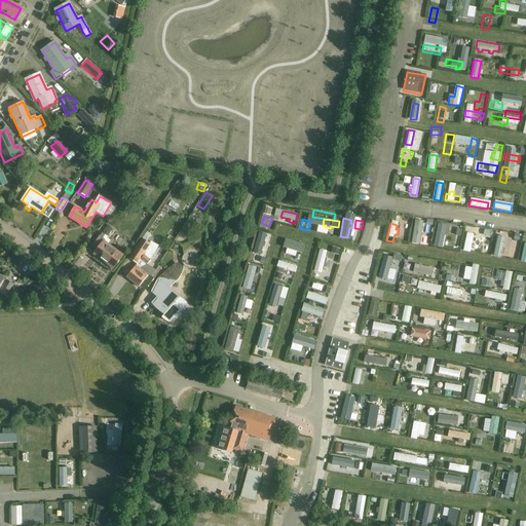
[(415,224),(411,245),(417,246),(421,225),(415,224)]
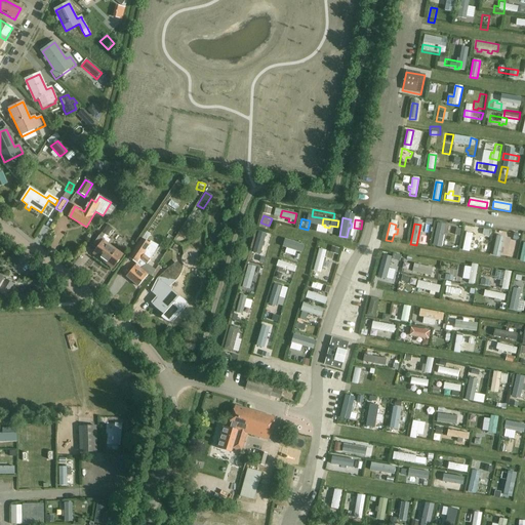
[(98,257),(113,268),(122,255),(107,244),(110,241),(109,240),(115,232),(107,226),(92,246),(102,253),(98,257)]
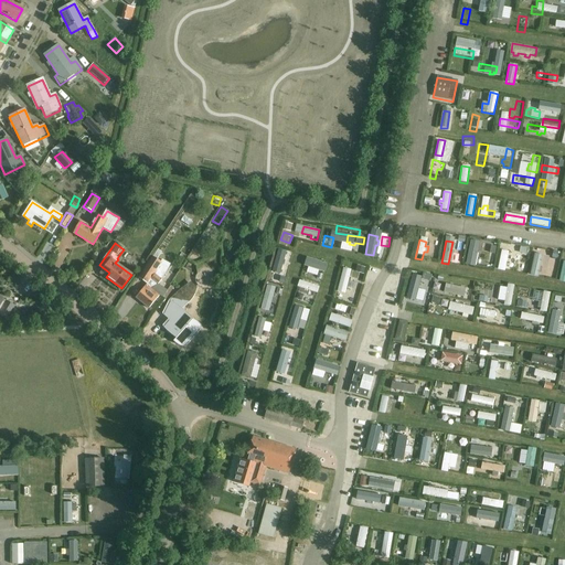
[(468,246),(465,265),(471,266),(473,255),(478,256),(479,248),(468,246)]
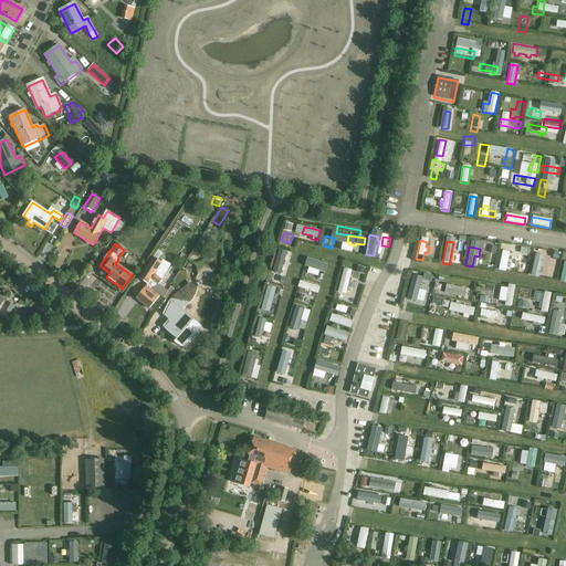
[(281,250),(275,268),(281,270),(282,264),(286,265),(287,261),(284,260),(286,252),(281,250)]
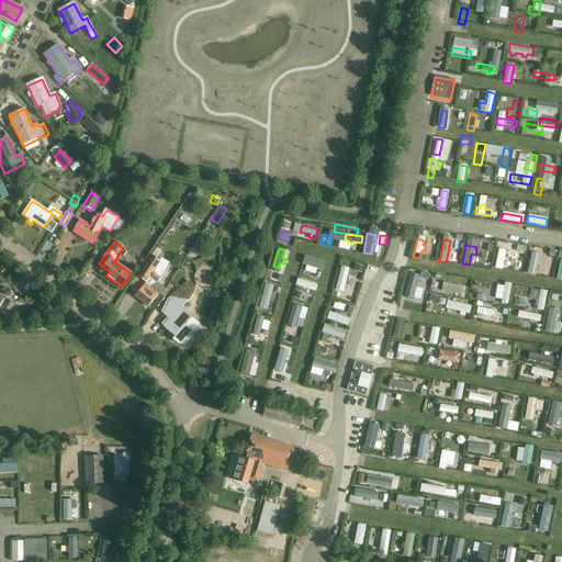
[(146,282),(135,296),(148,306),(158,294),(161,296),(166,290),(157,283),(161,279),(169,265),(161,260),(160,261),(156,259),(160,251),(156,249),(138,277),(146,282)]
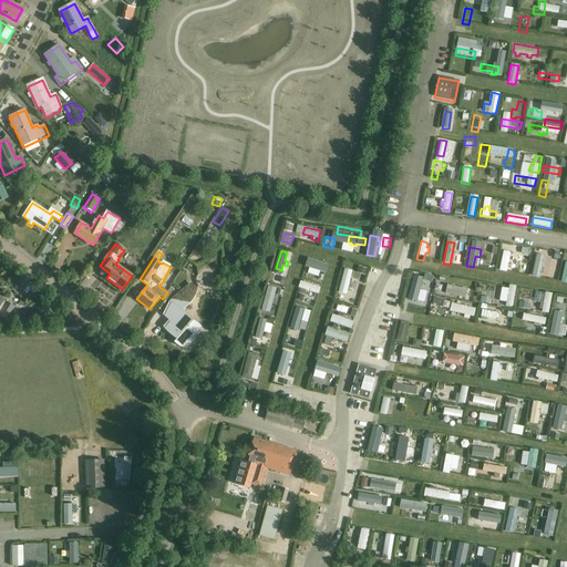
[(513,259),(493,255),(492,263),(512,266),(513,259)]
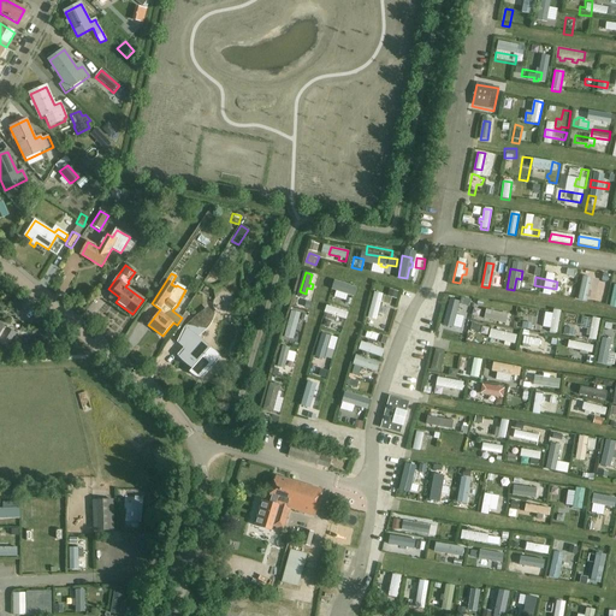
[(582,285),(561,280),(560,288),(581,292),(582,285)]
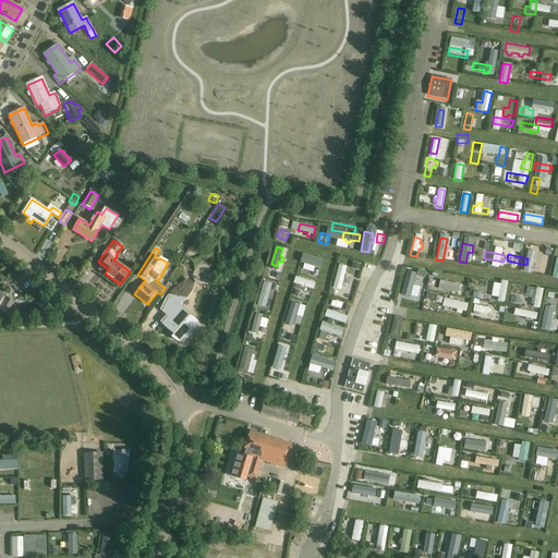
[(534,254),(530,274),(537,275),(542,255),(534,254)]
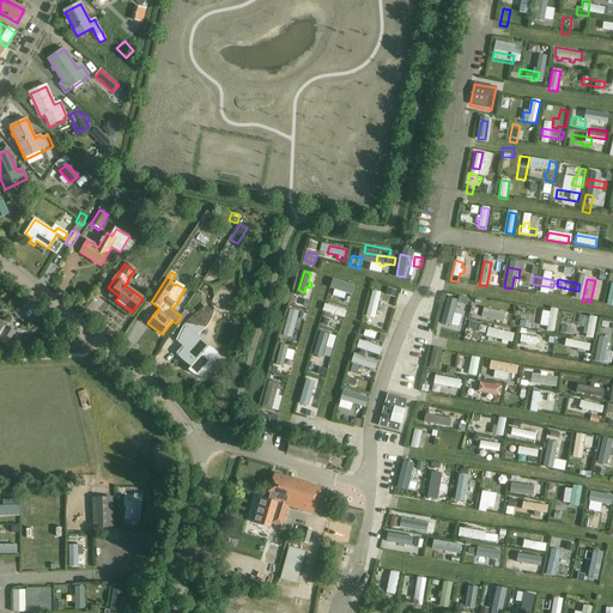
[(331,295),(351,299),(352,292),(332,287),(331,295)]
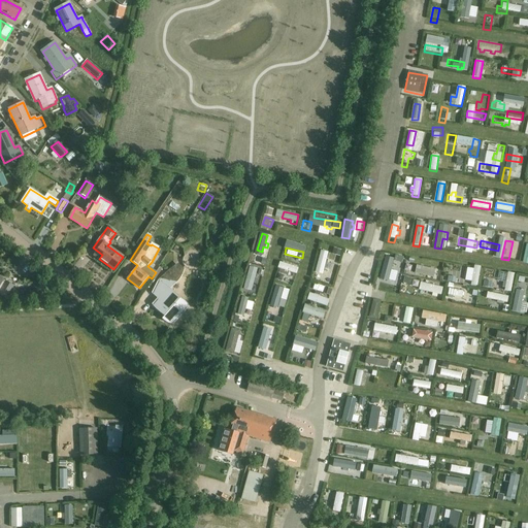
[(370,250),(367,255),(377,260),(380,255),(370,250)]
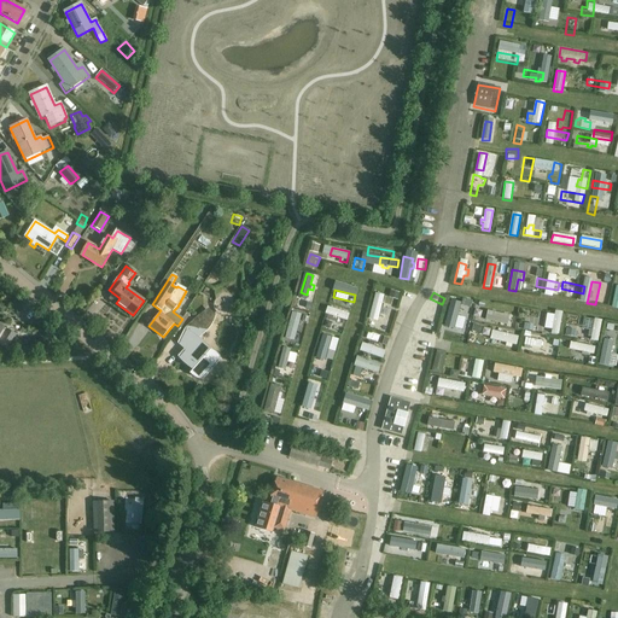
[(373,303),(391,308),(394,302),(383,299),(384,296),(377,293),(375,297),(374,296),(373,303)]
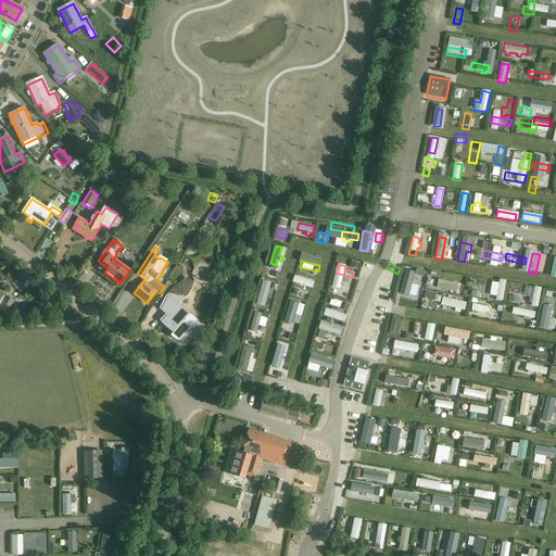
[(315,273),(299,267),(297,273),(314,278),(315,273)]
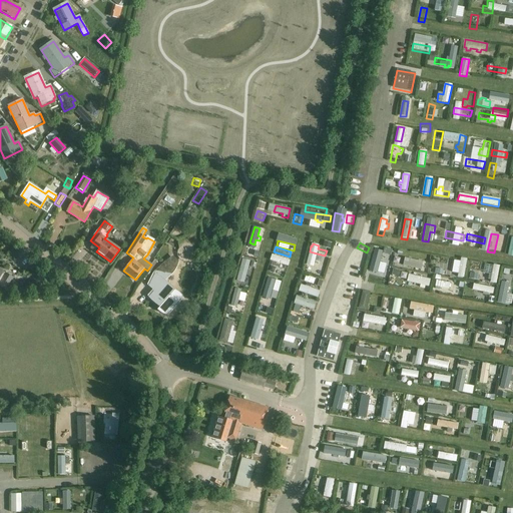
[(388,268),(393,248),(385,246),(384,252),(381,252),(380,257),(383,258),(381,267),(388,268)]
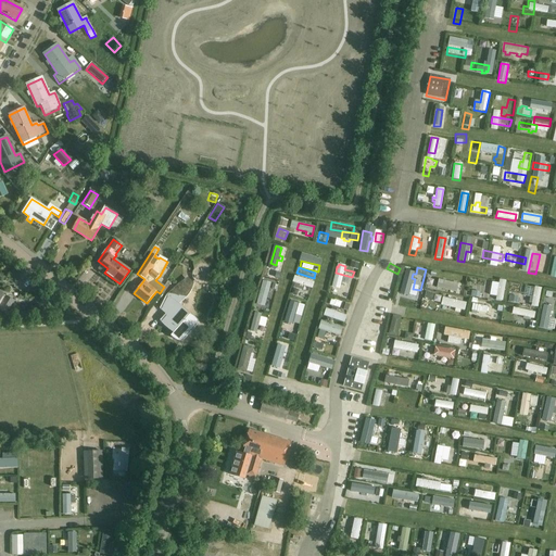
[(314,282),(294,277),(292,282),(312,289),(314,282)]
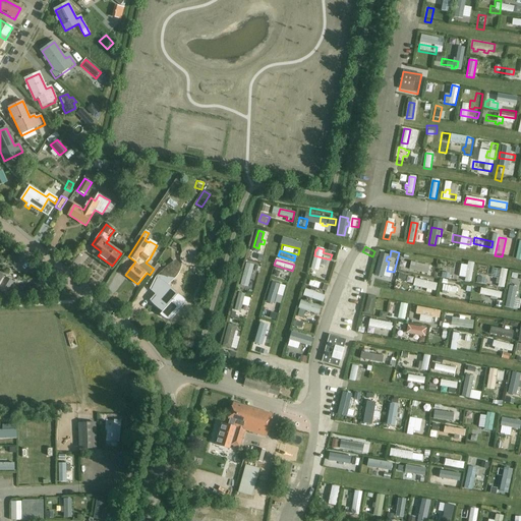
[(176,296),(171,291),(166,286),(176,278),(179,272),(181,267),(175,261),(165,268),(158,275),(155,278),(158,280),(155,284),(153,288),(152,289),(152,290),(153,290),(154,291),(159,295),(157,296),(156,297),(155,298),(154,299),(153,300),(153,301),(153,302),(153,303),(164,311),(167,313),(166,314),(166,315),(166,316),(166,317),(167,317),(167,319),(169,319),(170,319),(171,319),(172,319),(173,317),(174,316),(175,315),(176,313),(180,308),(182,307),(183,306),(184,304),(185,304),(185,303),(184,302),(182,301),(180,299),(176,296)]
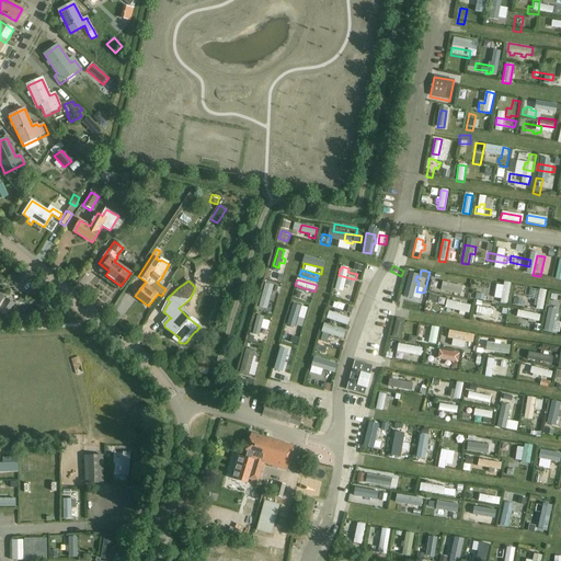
[(355,287),(334,282),(332,288),(354,294),(355,287)]
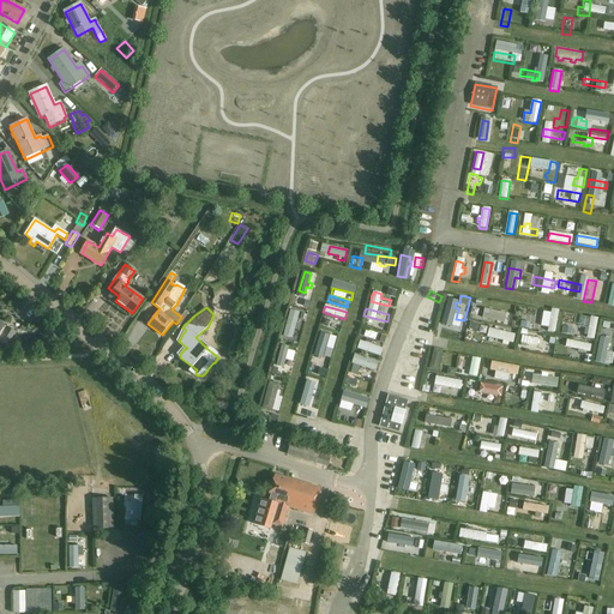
[(542,332),(547,309),(540,308),(537,320),(535,320),(534,324),(536,325),(536,331),(542,332)]
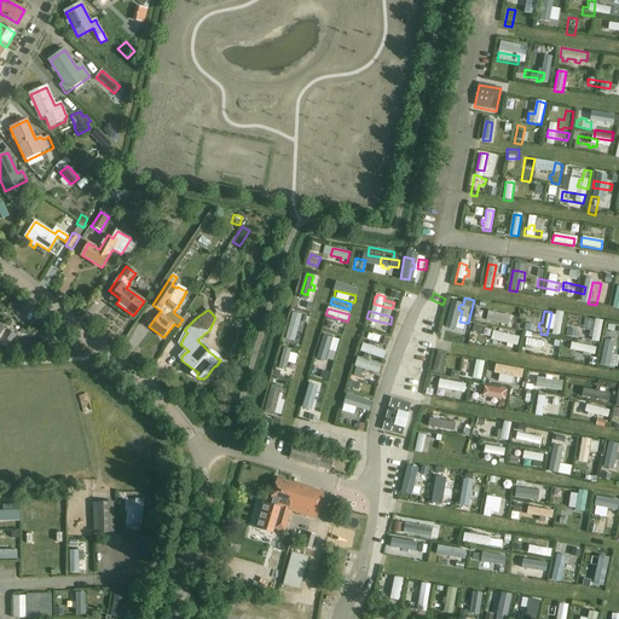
[(496,319),(478,314),(478,317),(474,317),(473,323),(475,323),(476,322),(495,325),(496,319)]
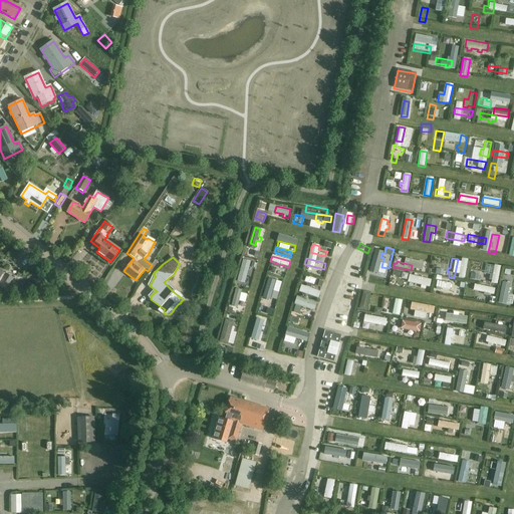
[(431,265),(418,262),(417,268),(429,271),(431,265)]
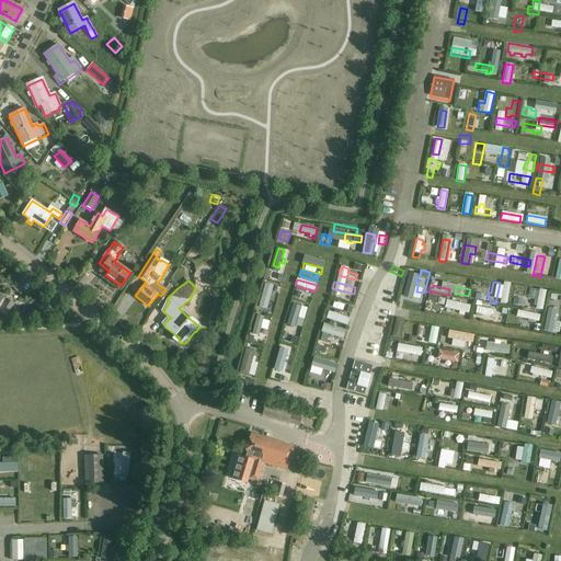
[(519,308),(523,288),(515,287),(513,298),(511,298),(510,301),(513,302),(512,306),(519,308)]
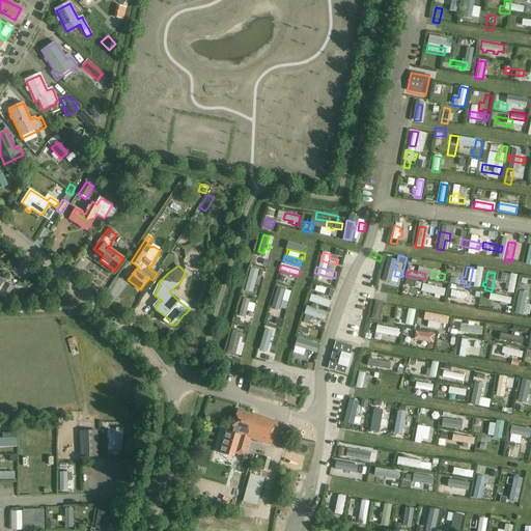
[(513,295),(516,276),(510,275),(508,285),(505,285),(505,289),(507,290),(507,292),(513,295)]
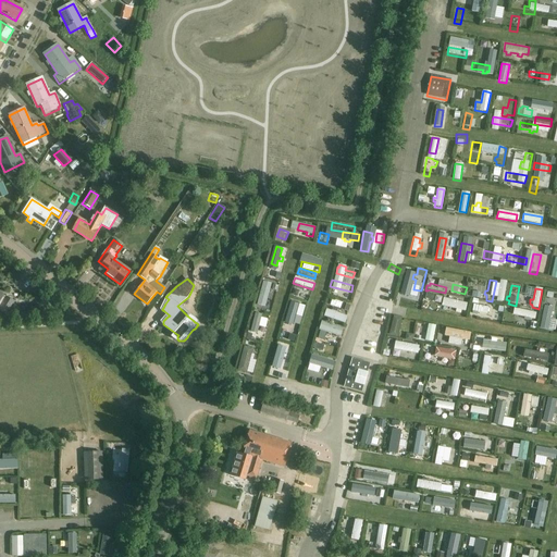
[(262,289),(258,306),(264,307),(268,291),(262,289)]
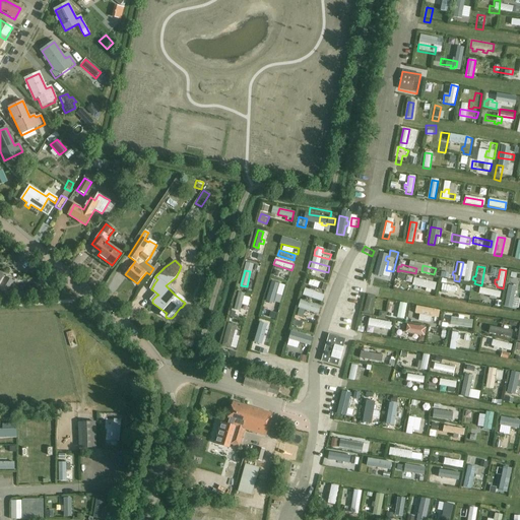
[(378,290),(383,271),(376,270),(372,289),(378,290)]
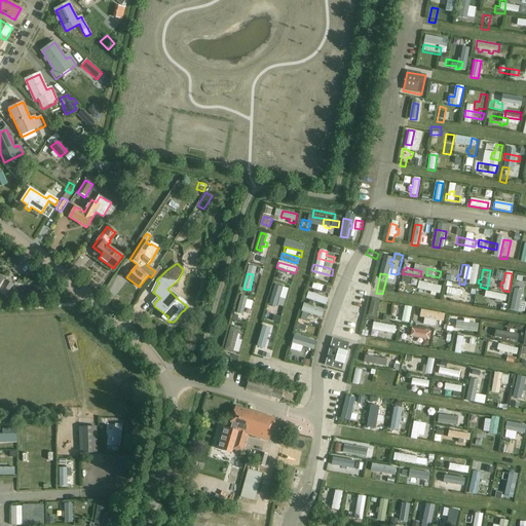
[(5,282),(5,283),(2,280),(3,278),(0,276),(0,294),(6,298),(13,286),(5,282)]
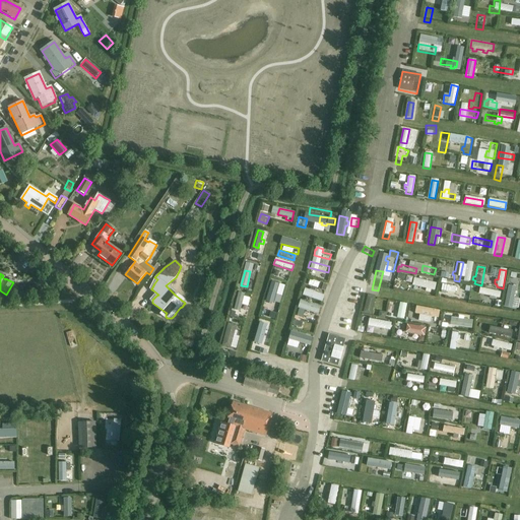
[(397,273),(394,290),(400,291),(403,274),(397,273)]
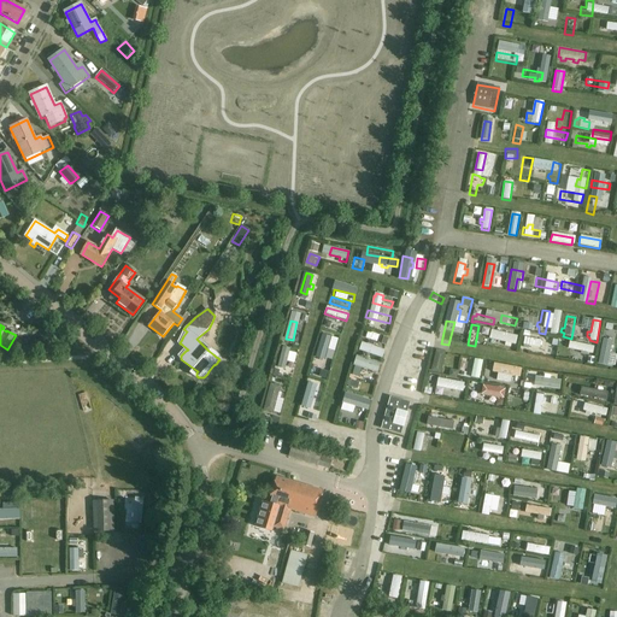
[(497,331),(493,348),(500,350),(504,334),(497,331)]
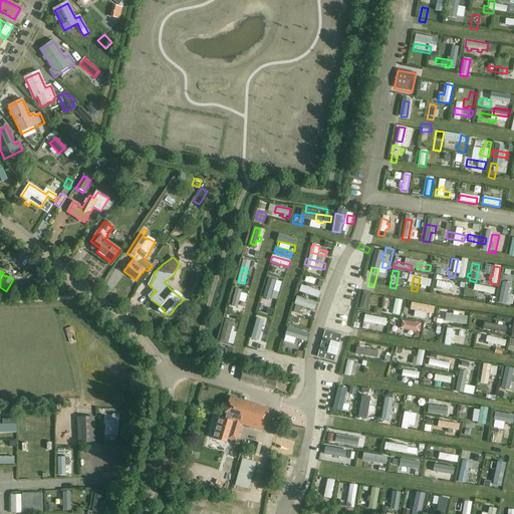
[(450,284),(437,281),(435,287),(436,288),(435,290),(440,291),(440,288),(449,290),(450,284)]
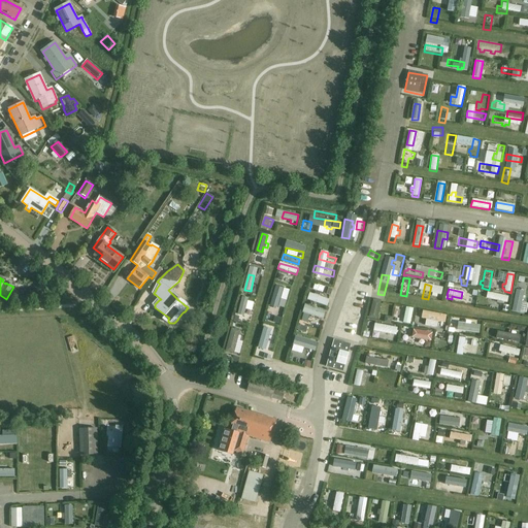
[(494,311),(498,294),(492,292),(488,310),(494,311)]
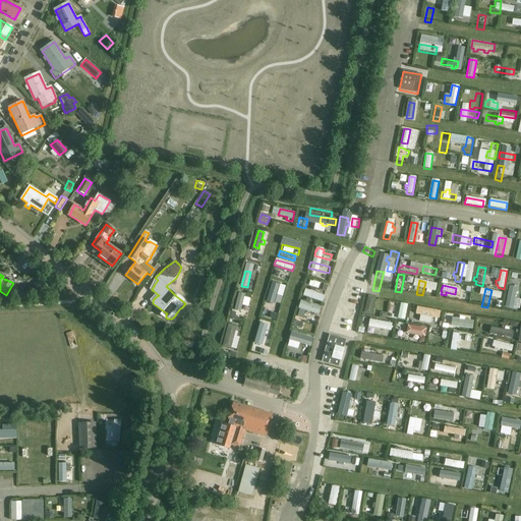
[(303,296),(322,302),(324,296),(313,293),(314,290),(310,289),(309,291),(305,290),(303,296)]
